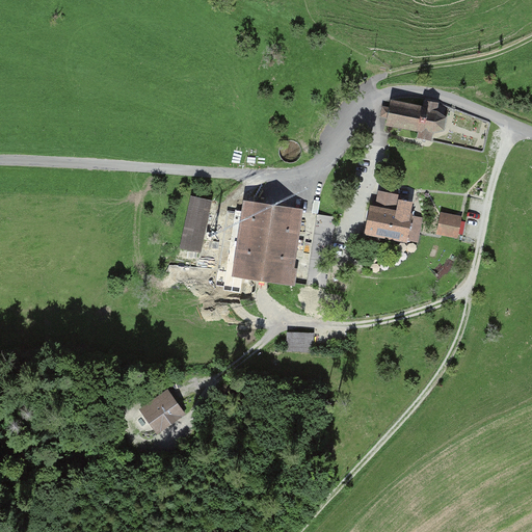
[(392,99),(386,127),(418,133),(417,138),(432,141),(434,132),(446,134),(450,116),(447,115),(439,114),(441,104),(426,101),(425,106),(392,99)]
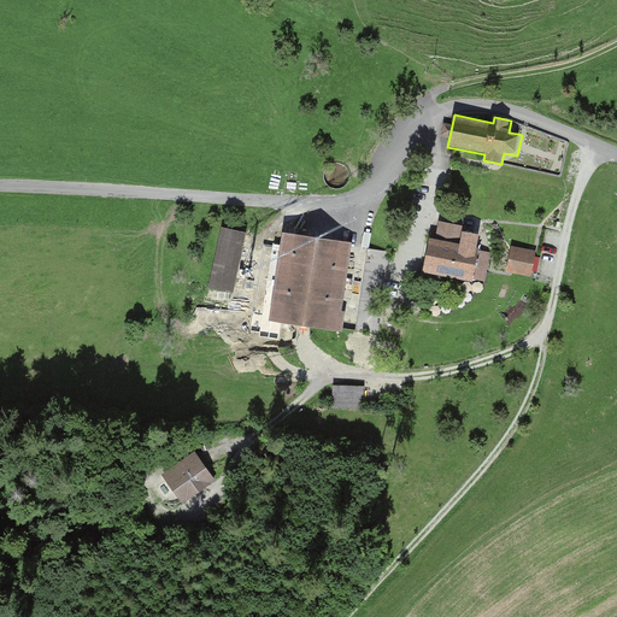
[(468,228),(440,222),(436,239),(465,244),(468,228)]
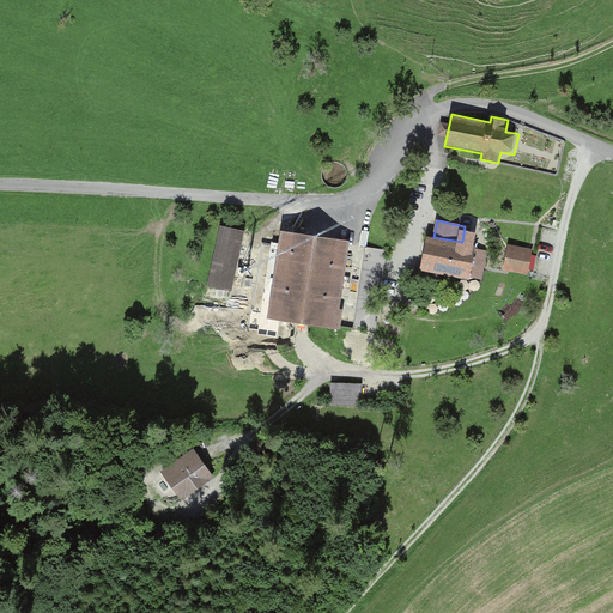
[(246,234),(220,228),(206,286),(231,292),(246,234)]
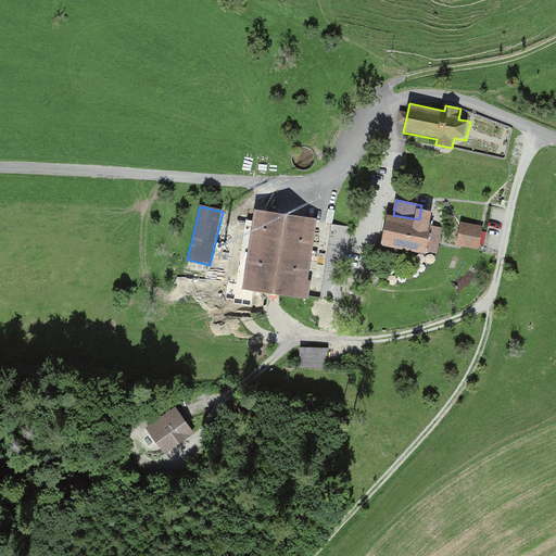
[(319,219),(256,211),(245,290),(307,299),(319,219)]
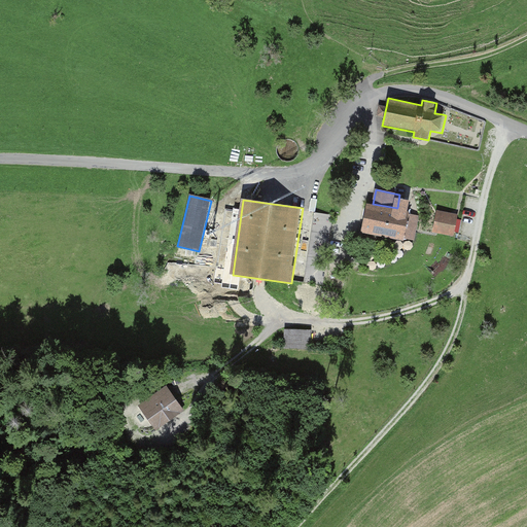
[(411,213),(369,205),(362,234),(405,242),(411,213)]
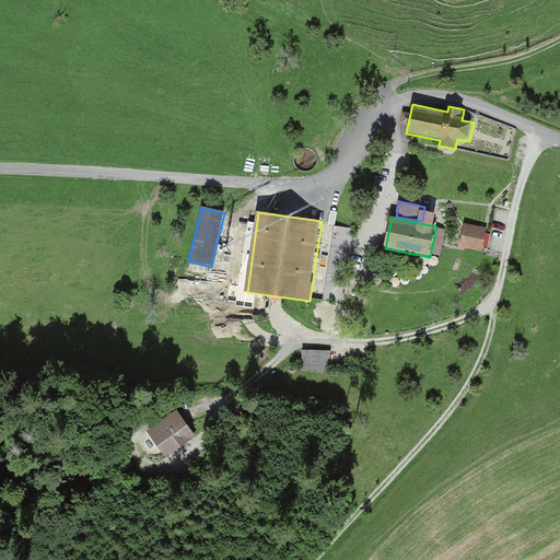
[(488,230),(465,224),(461,246),(483,251),(488,230)]
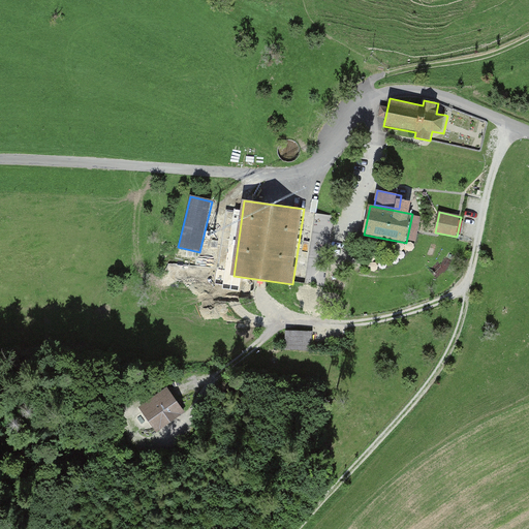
[(336,217),(317,214),(306,282),(325,285),(336,217)]
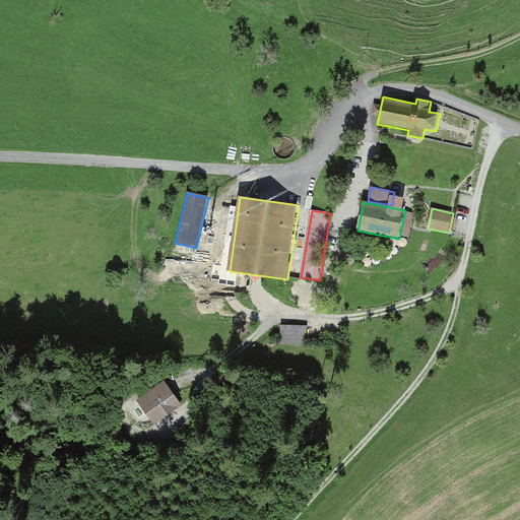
[(215,263),(174,260),(173,278),(214,281),(215,263)]
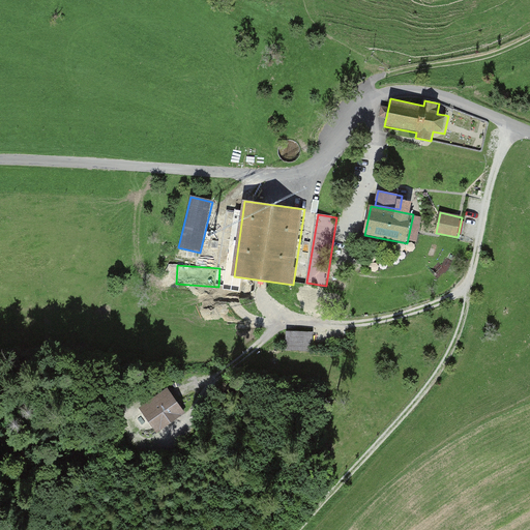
[(312,330),(286,329),(285,351),(311,352),(312,330)]
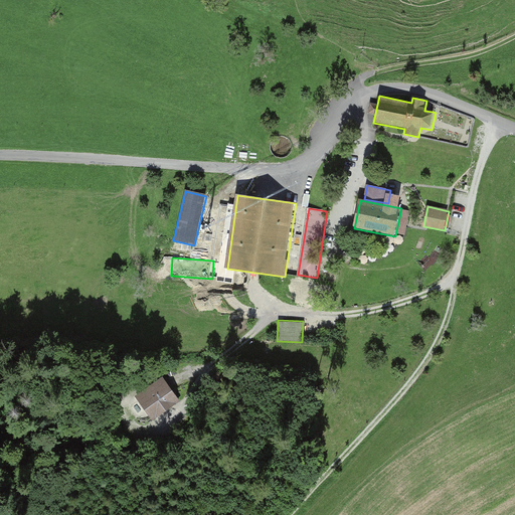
[(181,401),(164,375),(135,393),(152,419),(181,401)]
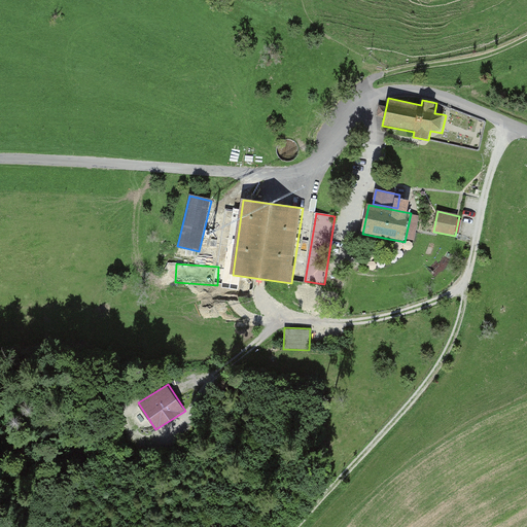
All buildings are outlined.
